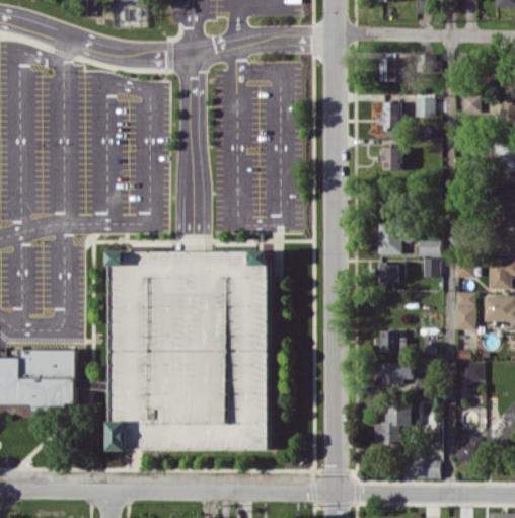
[(412,0),(413,13),(430,13),(429,0),(412,0)]
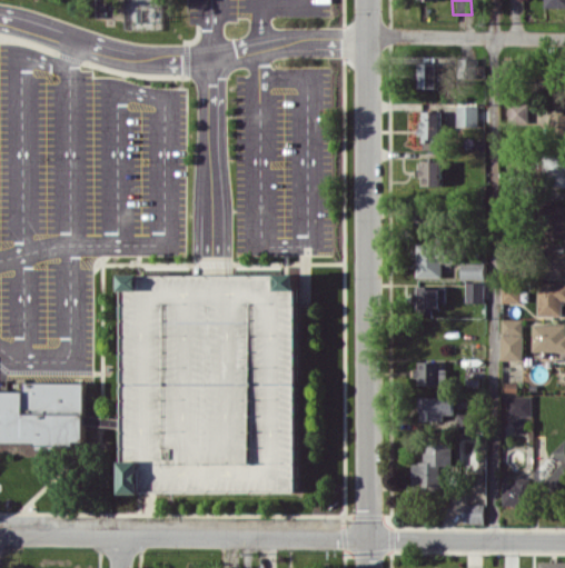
[(433,63),(414,63),(414,89),(433,88),(433,63)]
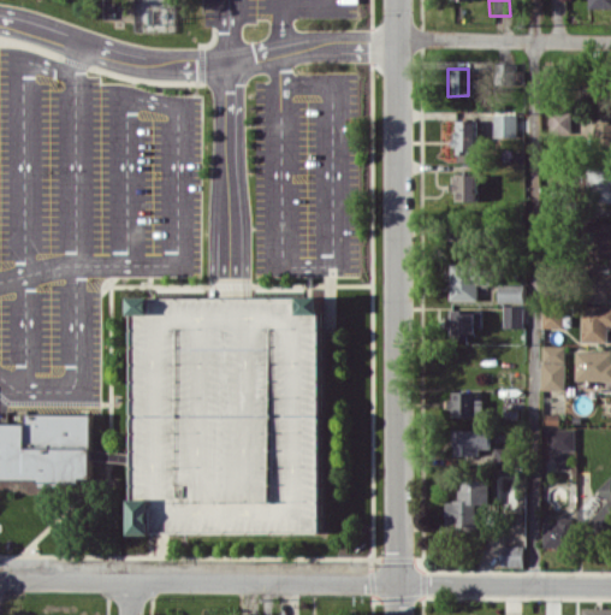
[(586,102),(609,104),(609,77),(587,77),(586,102)]
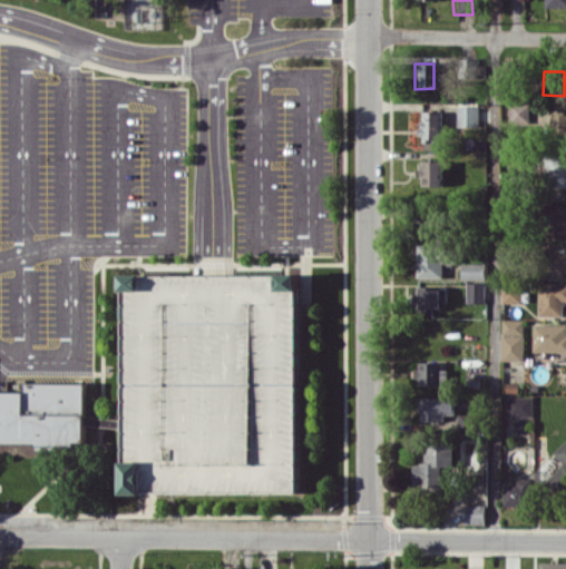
[(526,106),(506,105),(505,127),(525,128),(526,106)]
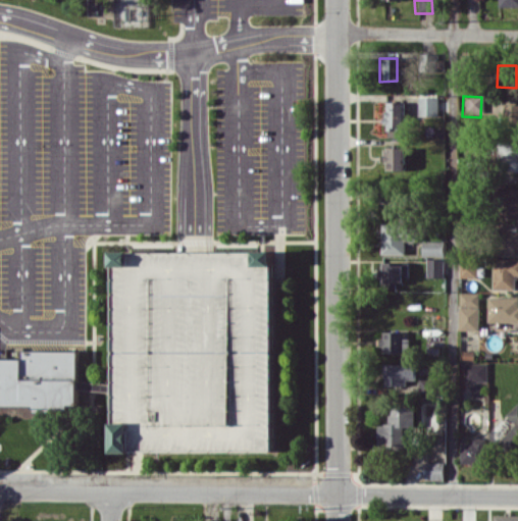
[(414,116),(434,116),(434,97),(415,97),(414,116)]
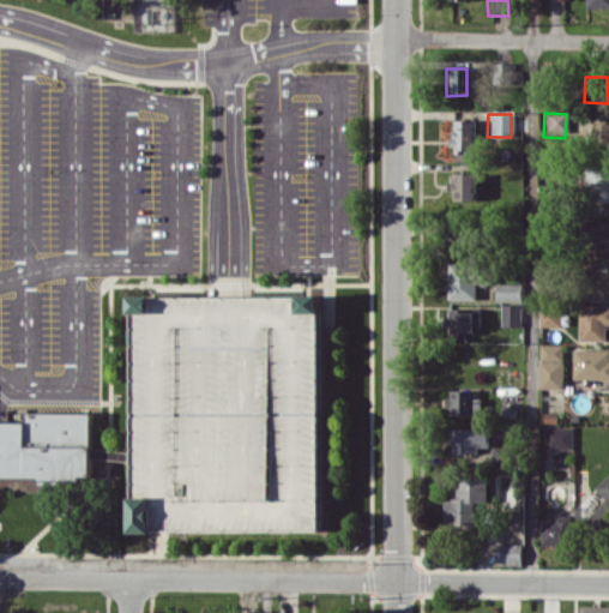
[(450,155),(471,154),(470,120),(448,121),(450,155)]
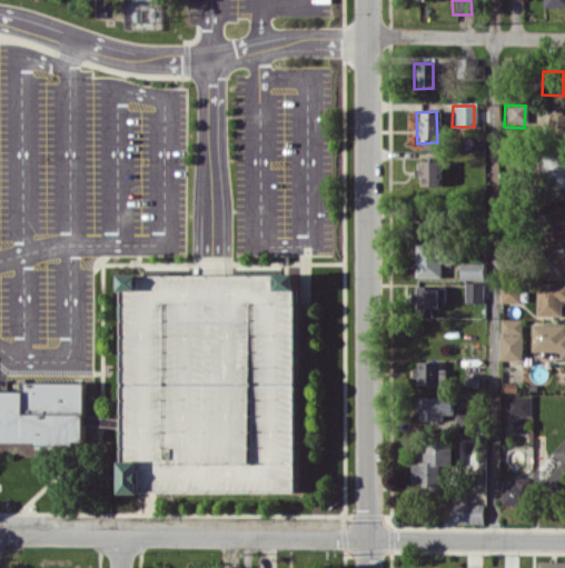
[(564,113),(545,115),(545,137),(564,136),(564,113)]
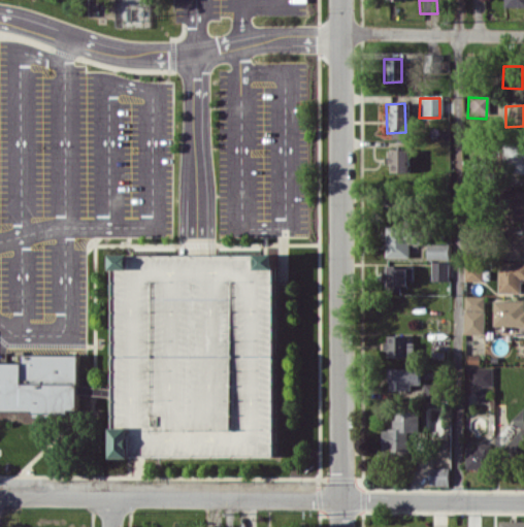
[(523,173),(523,141),(508,142),(506,173),(523,173)]
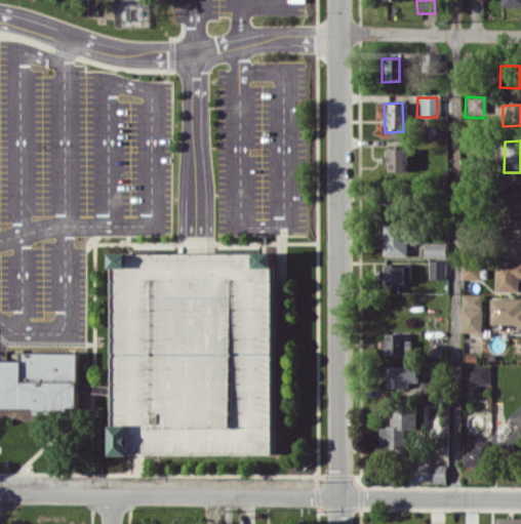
[(404,149),(384,149),(384,172),(404,172),(404,149)]
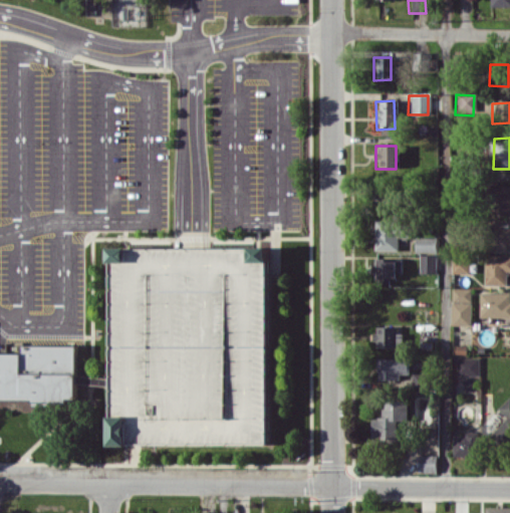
[(509,203),(509,187),(490,188),(491,215),(507,214),(507,203),(509,203)]
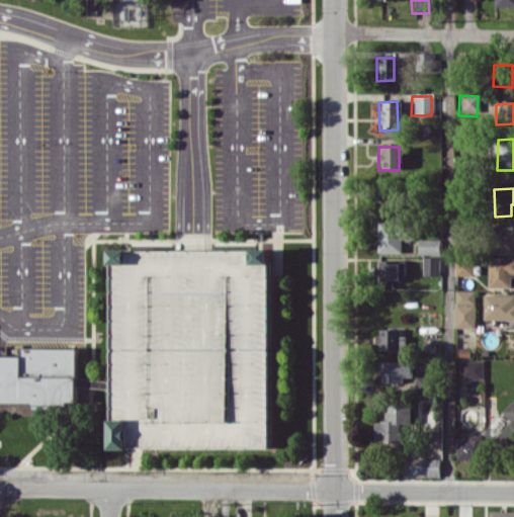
[(380,216),(397,216),(397,191),(375,190),(375,201),(380,201),(380,216)]
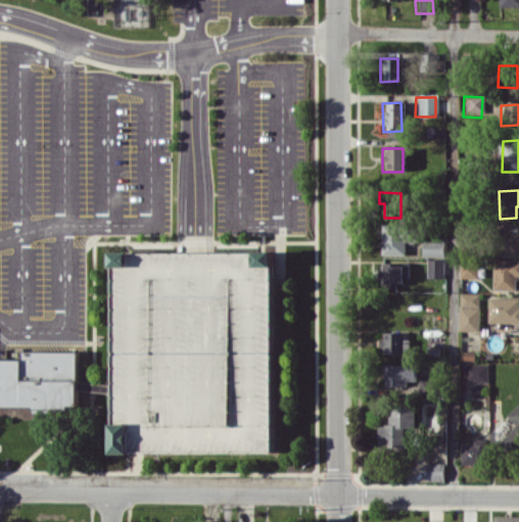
[(403,255),(403,225),(379,224),(379,255),(403,255)]
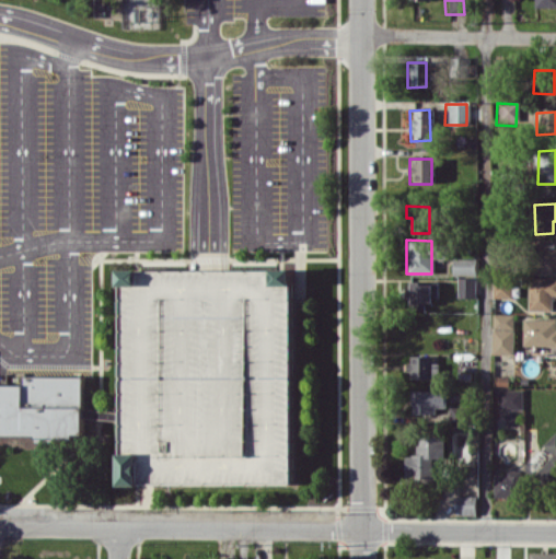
[(555,244),(532,244),(531,275),(555,275),(555,244)]
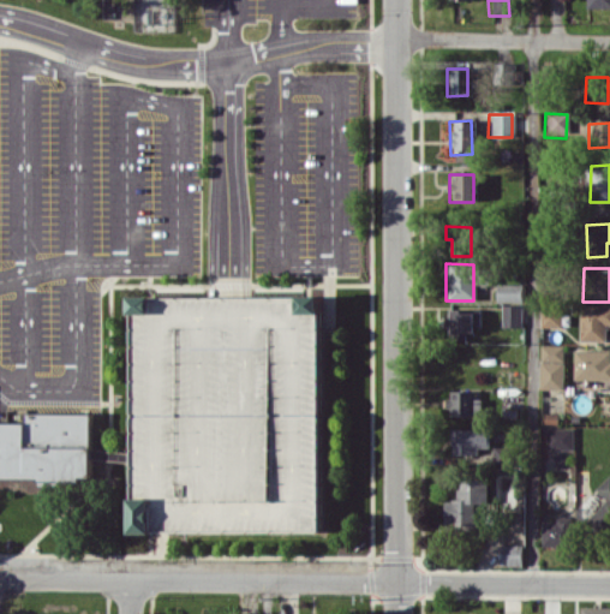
[(519,303),(519,285),(494,284),(492,302),(519,303)]
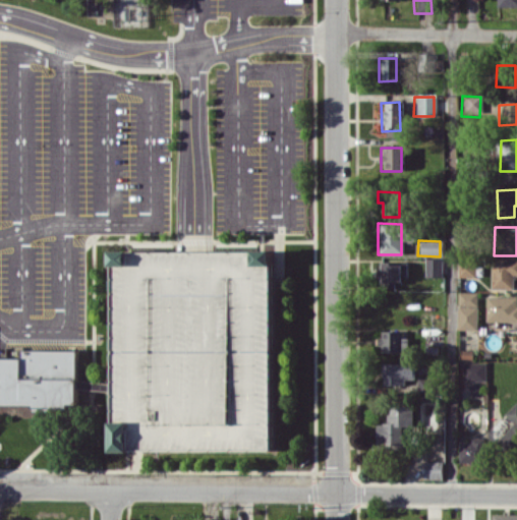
[(268,451),(122,452),(108,452),(107,393),(107,384),(106,254),(121,254),(190,253),(256,253),(267,252),(268,451)]
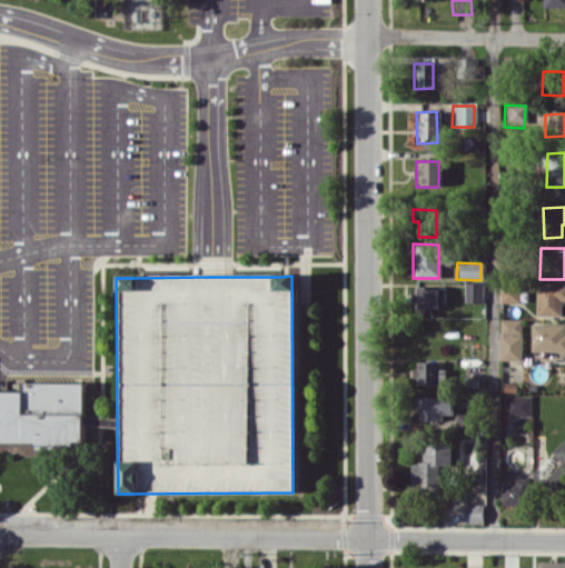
[(534,316),(557,317),(558,301),(564,300),(564,282),(535,282),(534,316)]
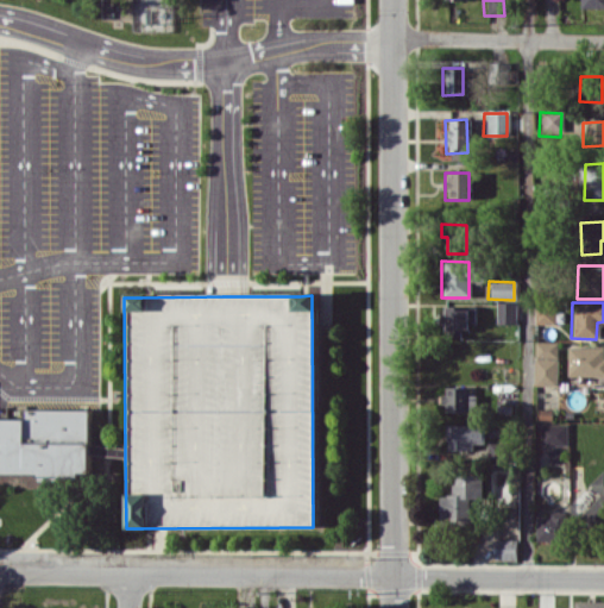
[(514,324),(514,304),(495,304),(495,324),(514,324)]
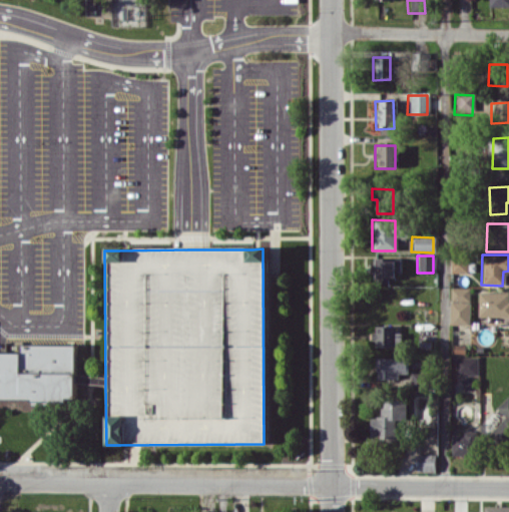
[(465,273),(465,256),(449,256),(449,274),(465,273)]
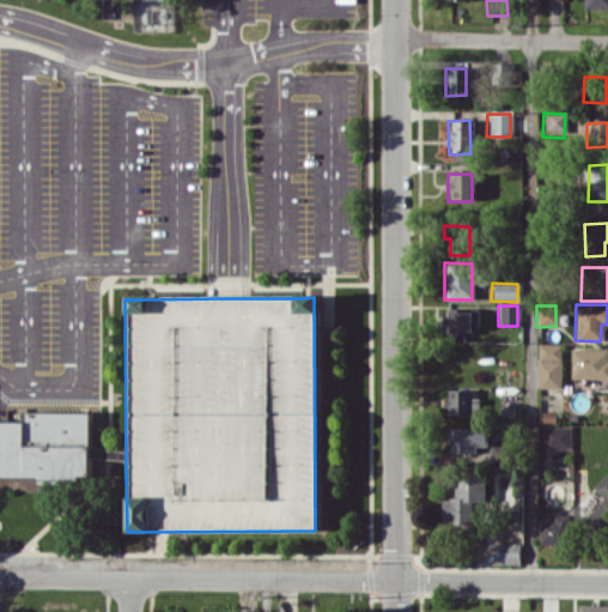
[(474,309),(445,308),(445,341),(461,341),(461,334),(474,334),(474,309)]
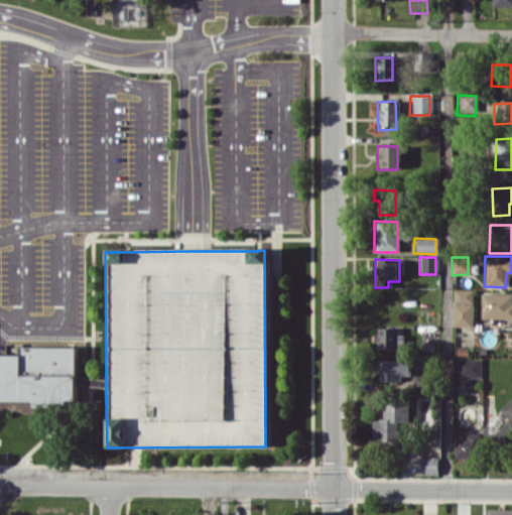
[(470,302),(470,290),(451,289),(451,302),(470,302)]
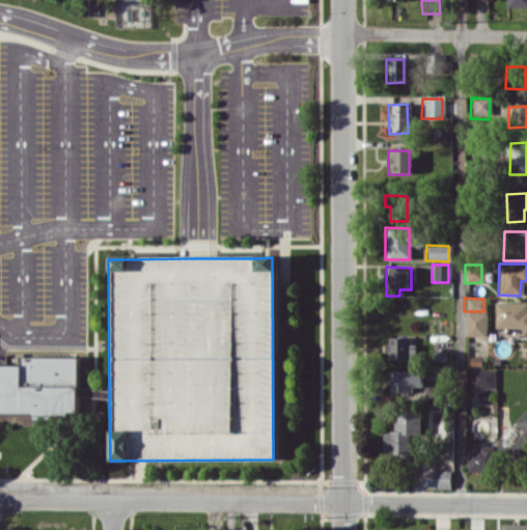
[(526,329),(526,314),(526,303),(494,303),(493,328),(526,329)]
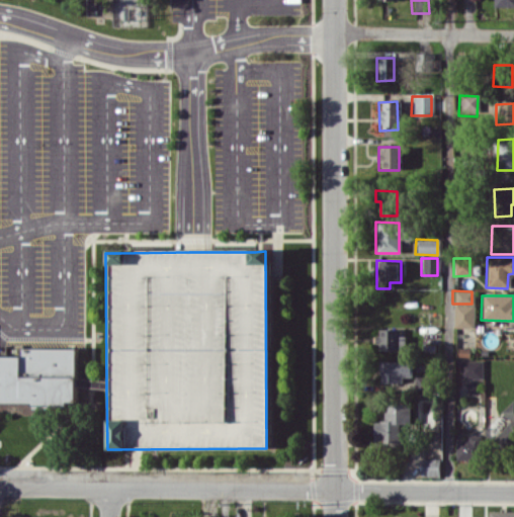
[(452,328),(472,328),(473,305),(452,305),(452,328)]
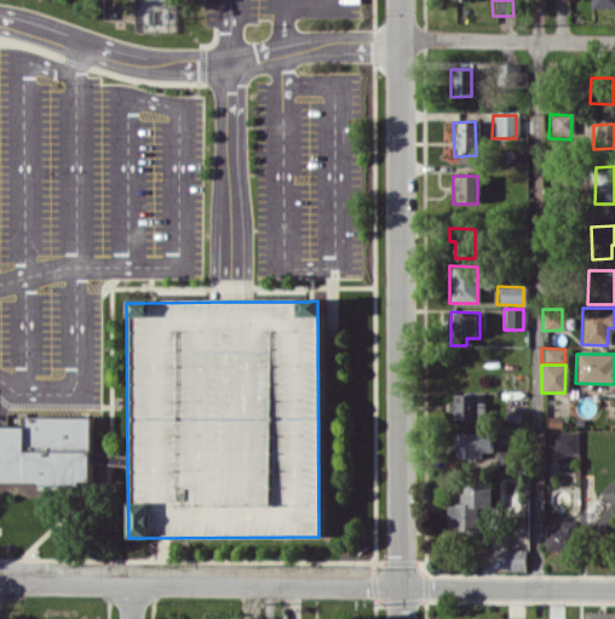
[(482,402),(476,402),(476,395),(448,394),(448,420),(482,420),(482,402)]
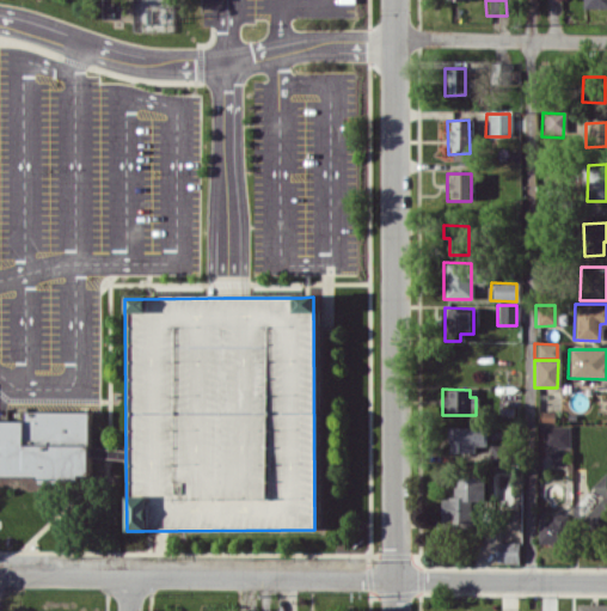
[(87,478),(87,457),(103,459),(126,462),(126,451),(104,450),(87,447),(87,413),(22,411),(22,423),(0,423),(0,477),(31,477),(31,486),(65,487),(65,482),(77,482),(77,478),(87,478)]
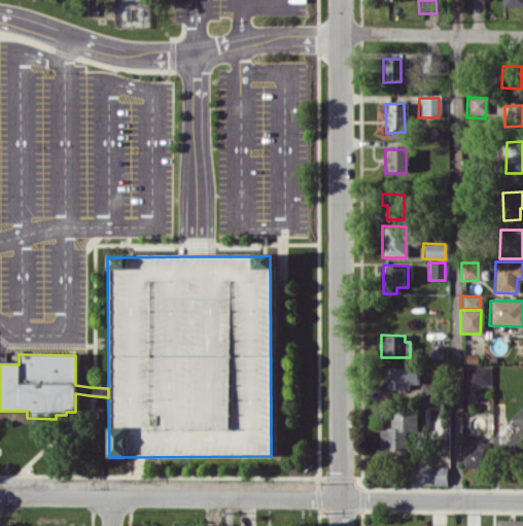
[(385,390),(406,390),(406,384),(416,384),(416,367),(384,369),(385,390)]
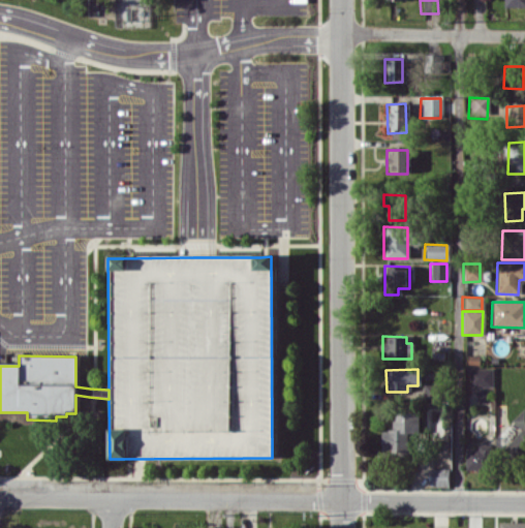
[(490,369),(467,369),(467,387),(491,387),(490,369)]
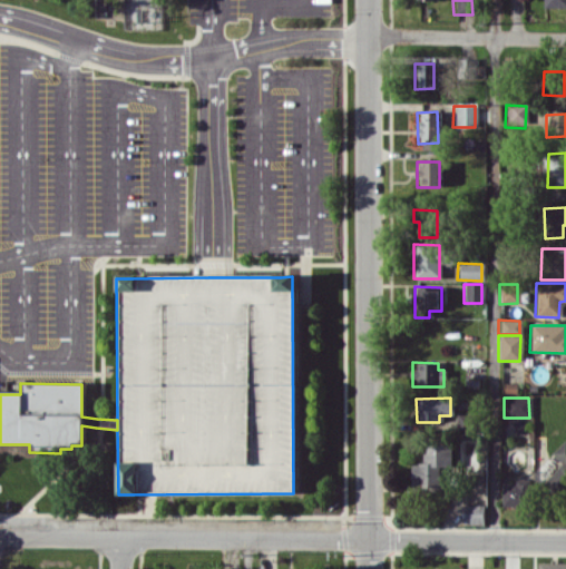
[(468,431),(468,414),(452,415),(454,431),(468,431)]
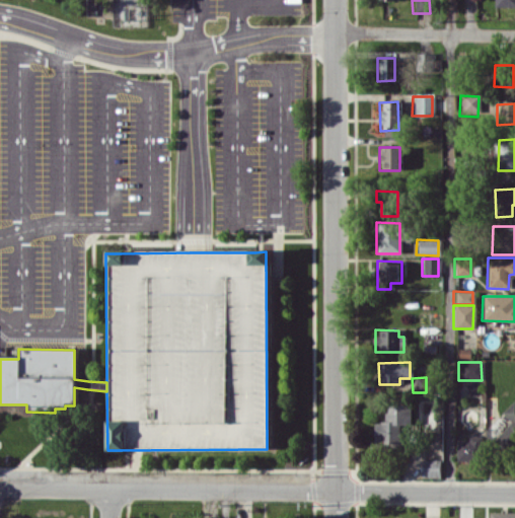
[(429,423),(433,401),(418,399),(415,421),(429,423)]
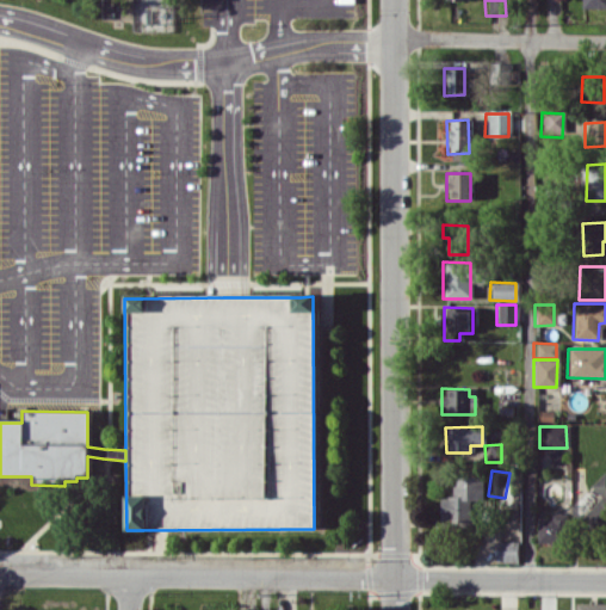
[(588,487),(598,497),(577,518),(593,533),(605,518),(605,474),(603,472),(588,487)]
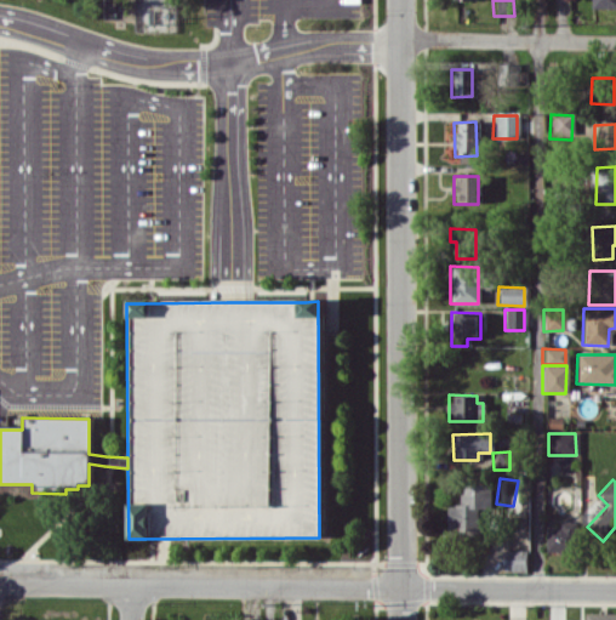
[(445,533),(475,533),(477,510),(489,510),(489,484),(458,483),(458,505),(446,505),(445,533)]
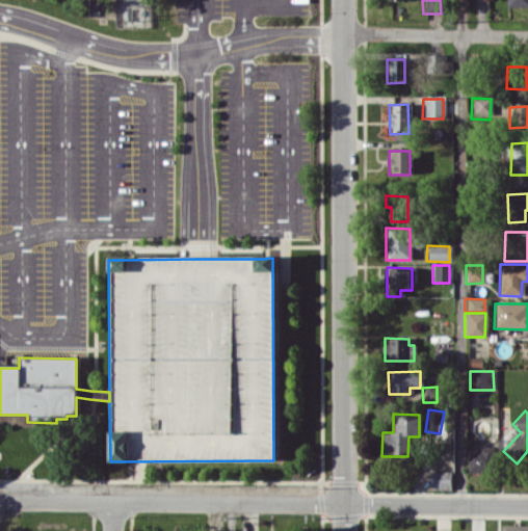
[(467,449),(467,474),(492,473),(492,449),(467,449)]
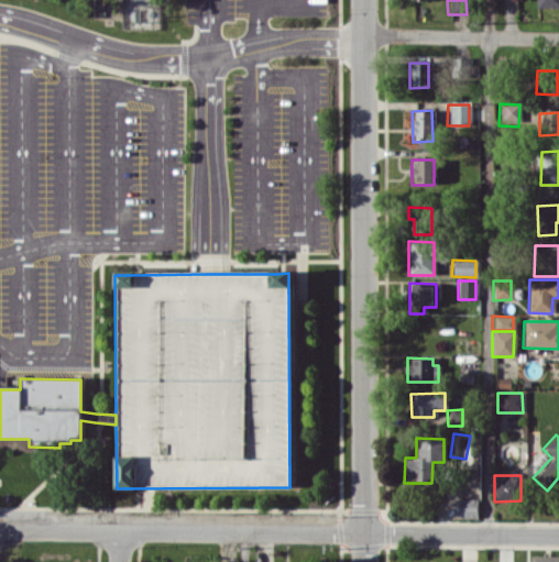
[(475,518),(475,498),(455,499),(456,519),(475,518)]
